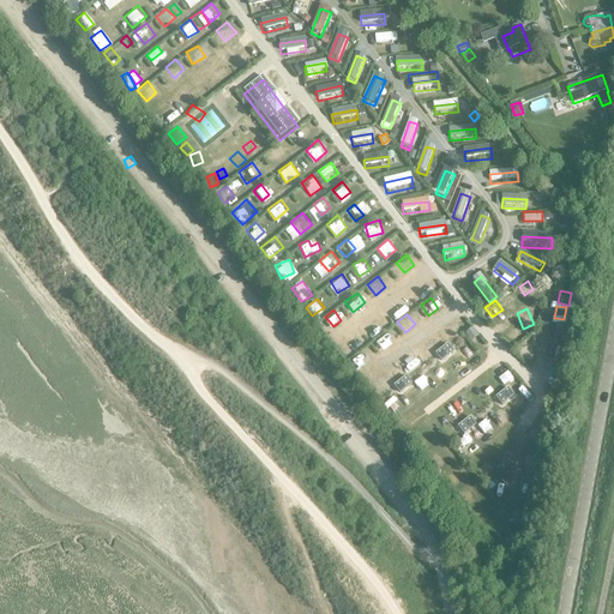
[(441,325),(447,337),(459,331),(455,319),(441,325)]
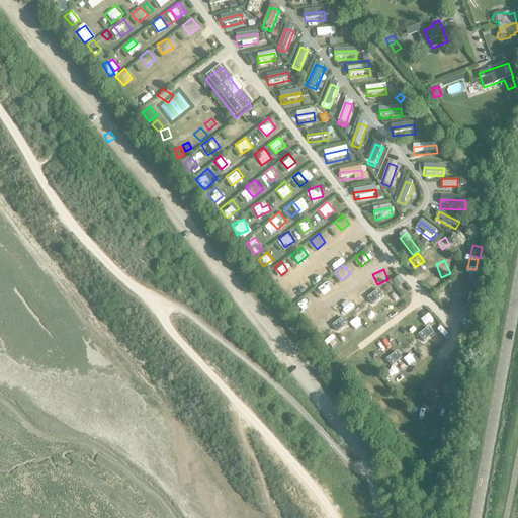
[(426,282),(433,289),(441,280),(434,273),(426,282)]
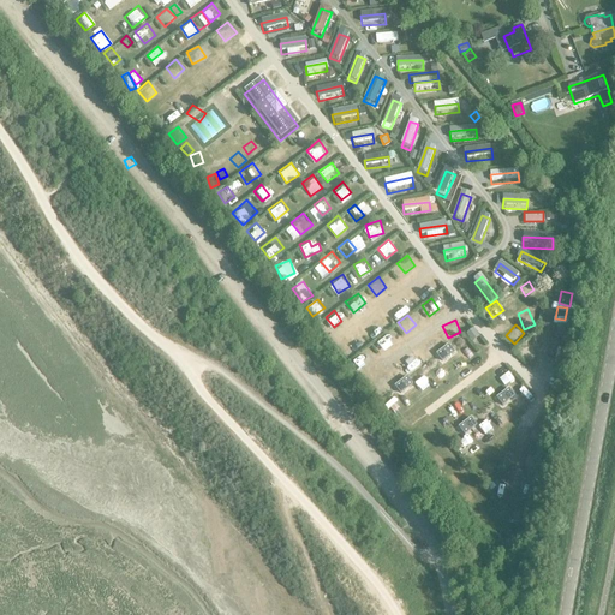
[(554,334),(562,336),(565,328),(555,326),(554,334)]
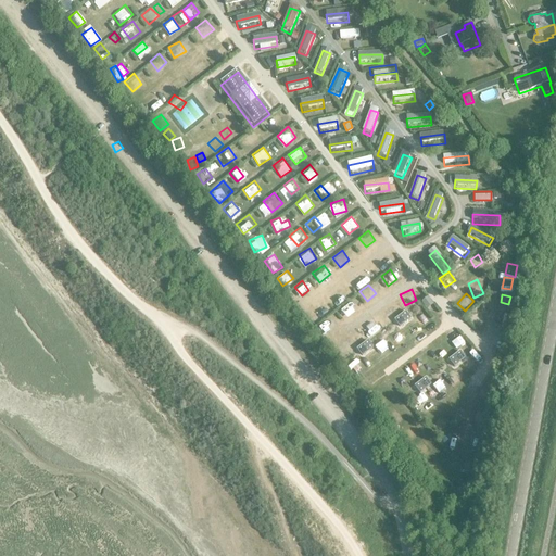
[(394,301),(387,306),(392,315),(400,310),(394,301)]
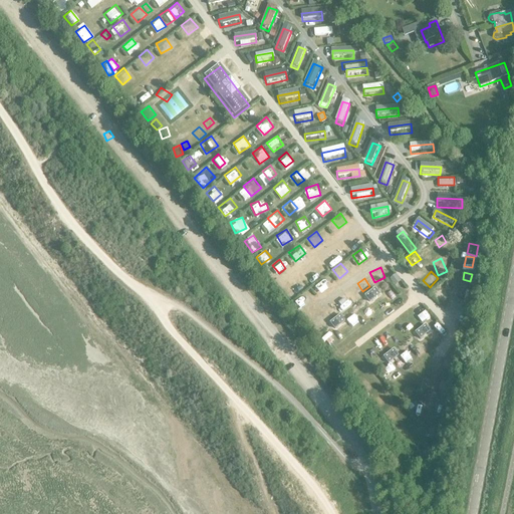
[(396,278),(390,282),(396,289),(401,286),(396,278)]
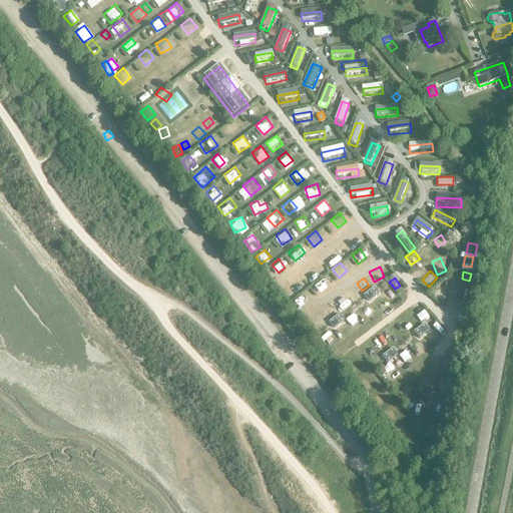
[(330,288),(325,280),(317,284),(322,293),(330,288)]
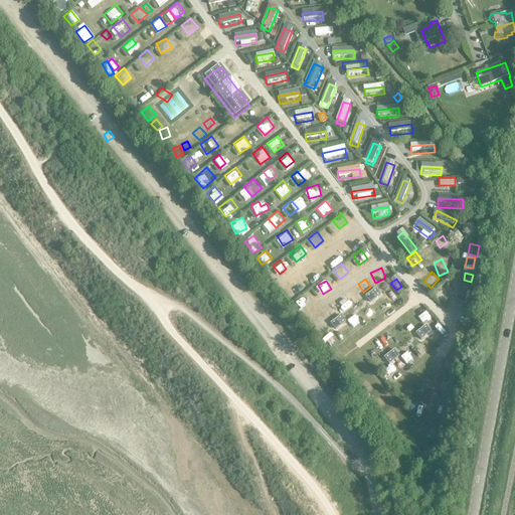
[(309,307),(316,301),(307,290),(300,296),(309,307)]
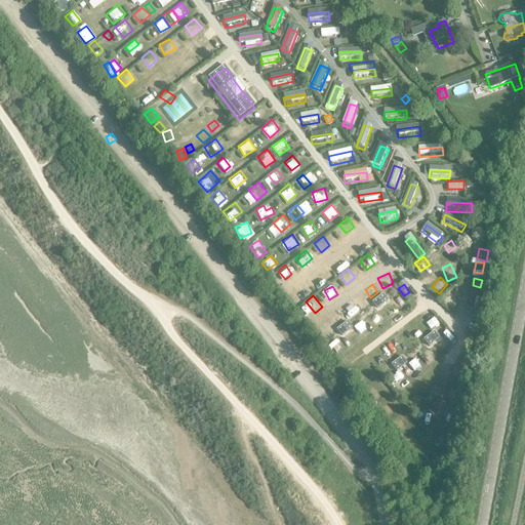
[(389,304),(384,297),(373,305),(378,312),(389,304)]
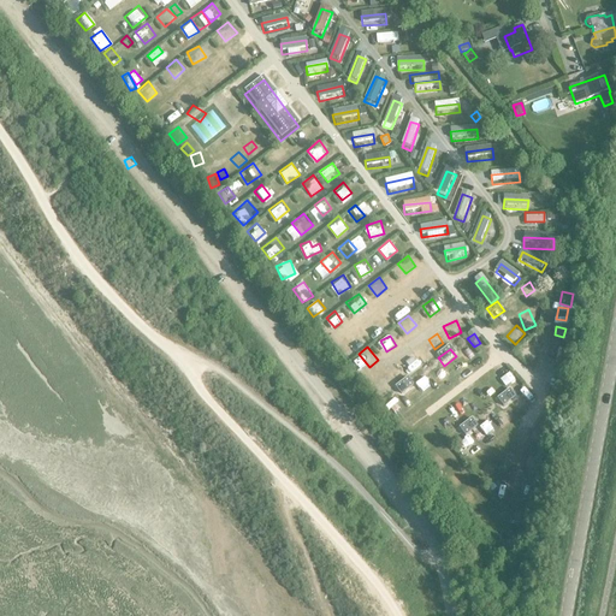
[(414,351),(404,359),(412,368),(421,361),(414,351)]
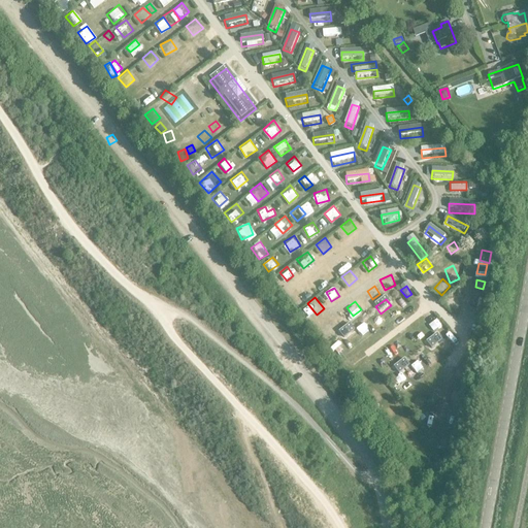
[(380,324),(385,320),(380,314),(374,318),(380,324)]
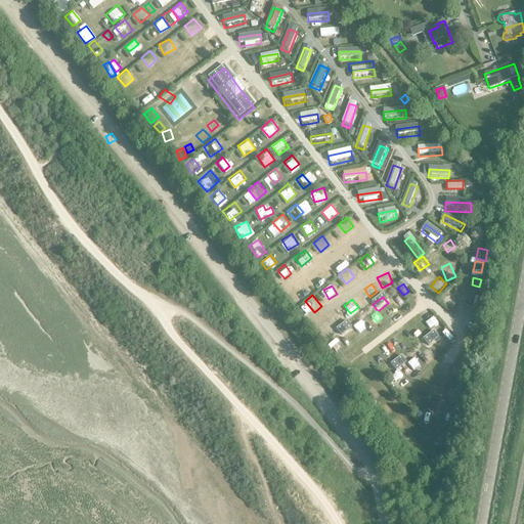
[(360,329),(369,323),(363,313),(354,318),(360,329)]
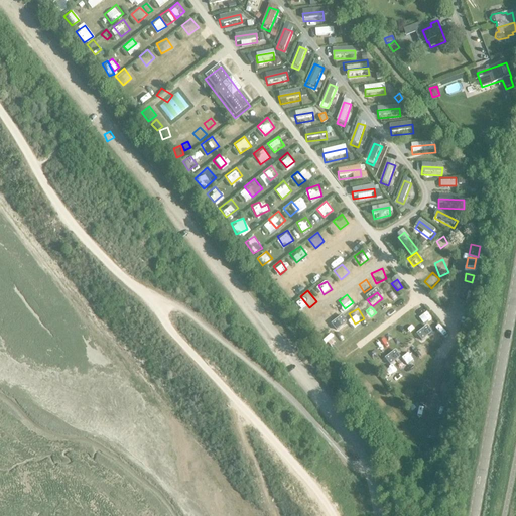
[(347,326),(342,319),(331,327),(336,334),(347,326)]
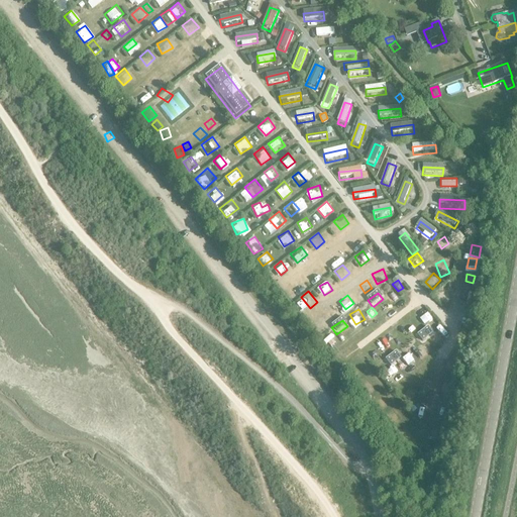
[(433,337),(427,330),(417,337),(422,344),(433,337)]
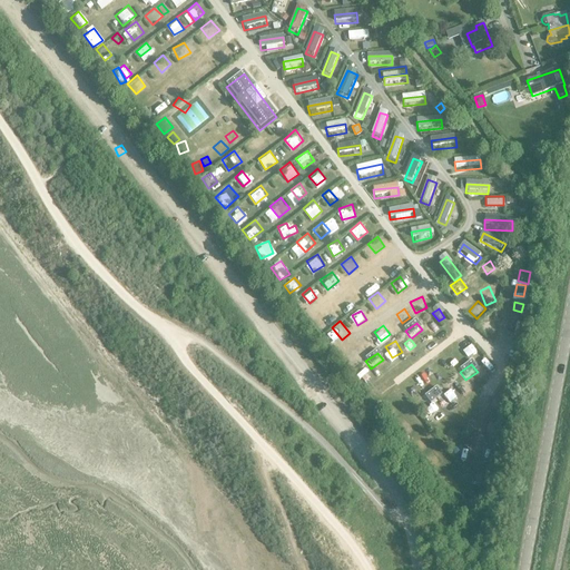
[(442,389),(448,385),(440,371),(433,374),(442,389)]
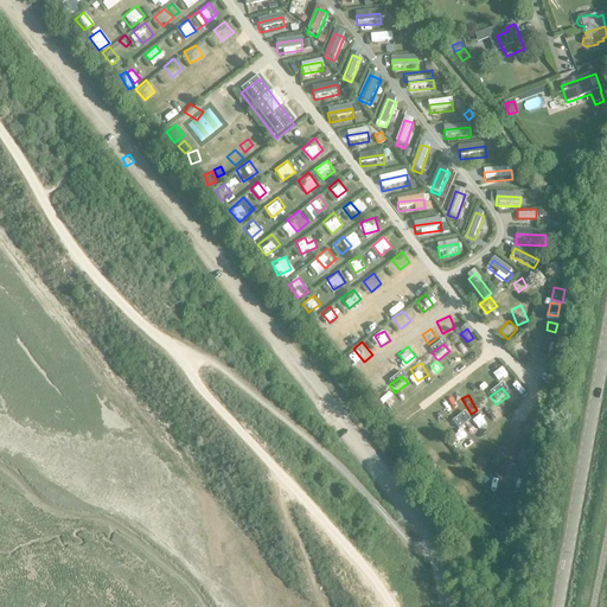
[(397,414),(401,421),(414,414),(410,407),(397,414)]
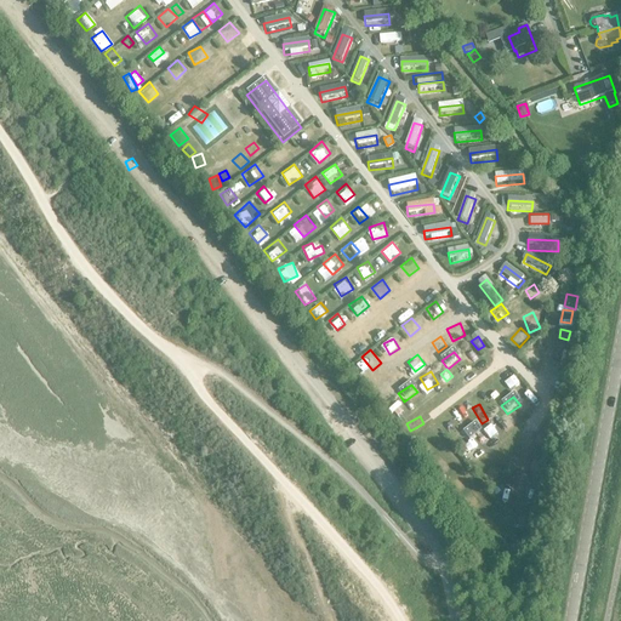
[(500,421),(510,434),(517,428),(507,416),(500,421)]
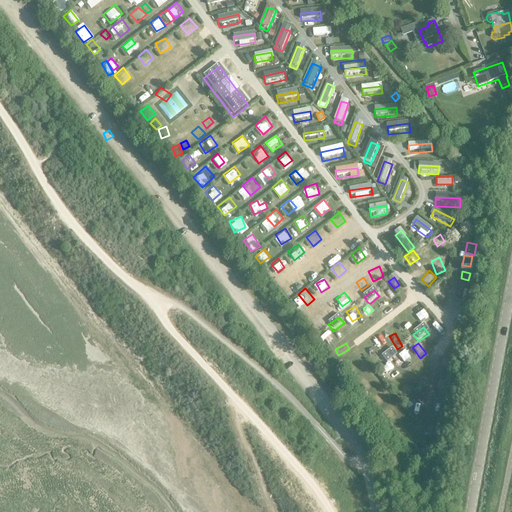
[(397,357),(392,351),(382,358),(387,365),(397,357)]
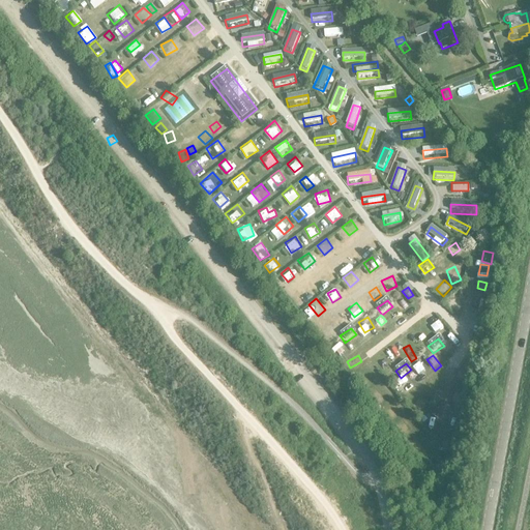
[(360,376),(370,372),(367,366),(358,371),(360,376)]
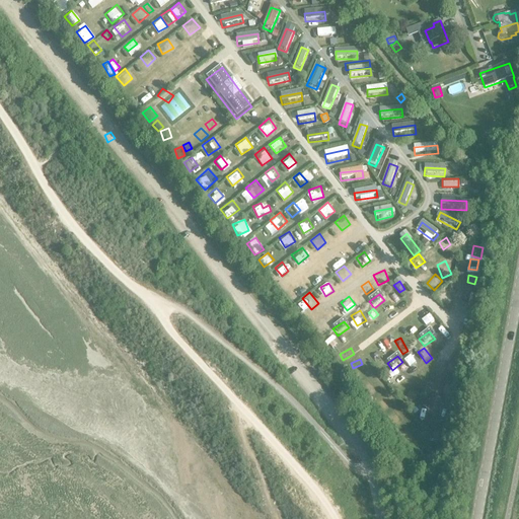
[(444,370),(442,380),(452,382),(453,371),(444,370)]
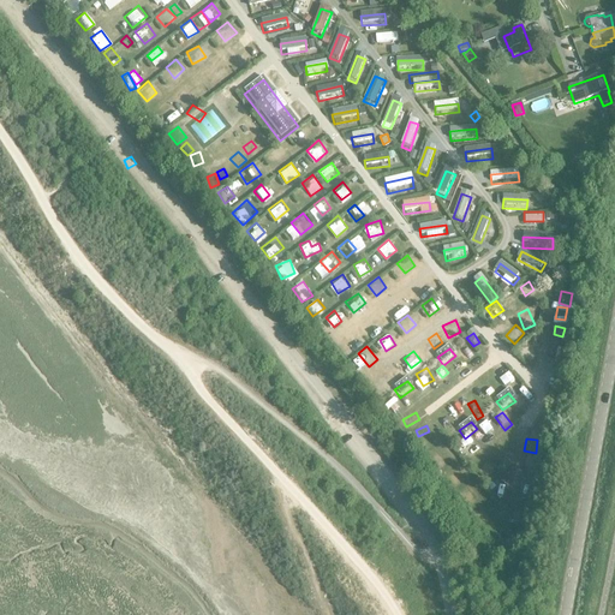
[(457,448),(465,455),(470,451),(461,442),(457,448)]
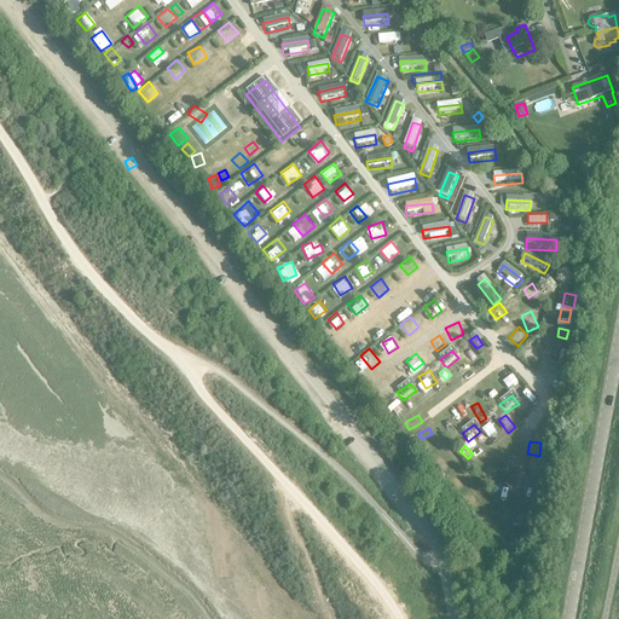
[(508,466),(513,460),(505,453),(501,460),(508,466)]
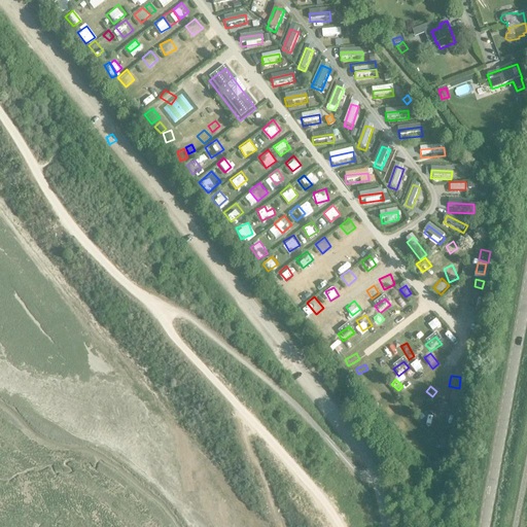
[(374,399),(382,395),(379,389),(371,393),(374,399)]
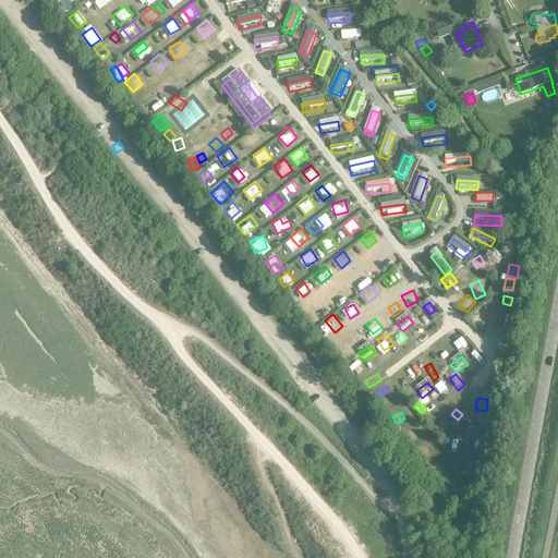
[(474,431),(484,432),(485,420),(475,419),(474,431)]
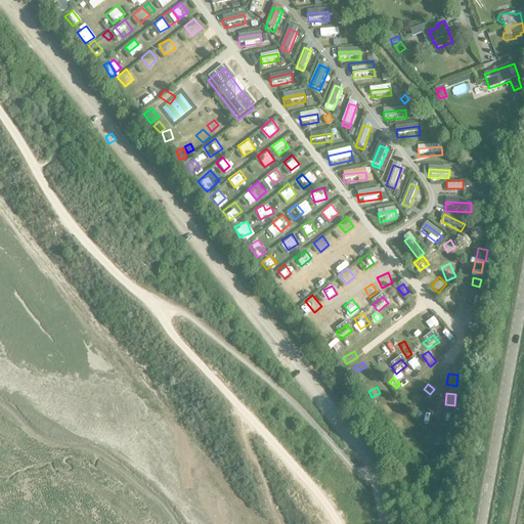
[(382,409),(388,404),(384,398),(377,403),(382,409)]
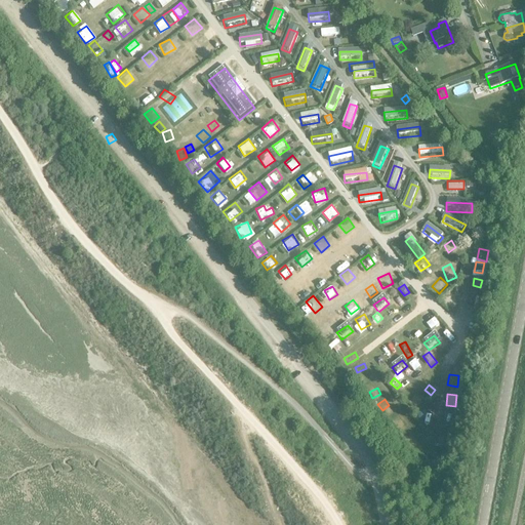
[(426,421),(432,418),(427,407),(419,410),(426,421)]
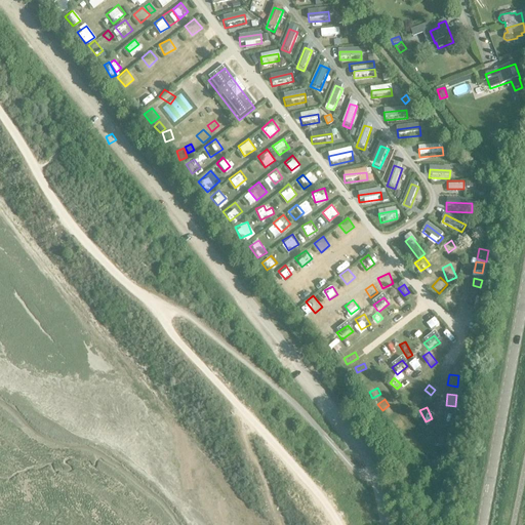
[(442,422),(450,422),(451,414),(442,413),(442,422)]
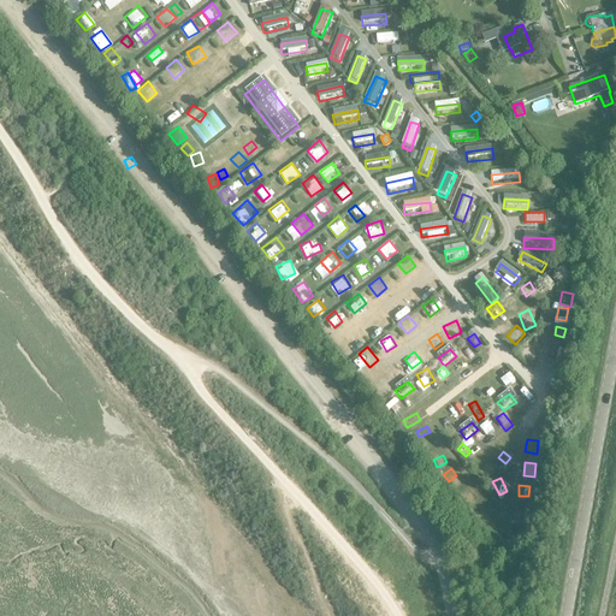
[(461,501),(471,493),(466,487),(456,495),(461,501)]
